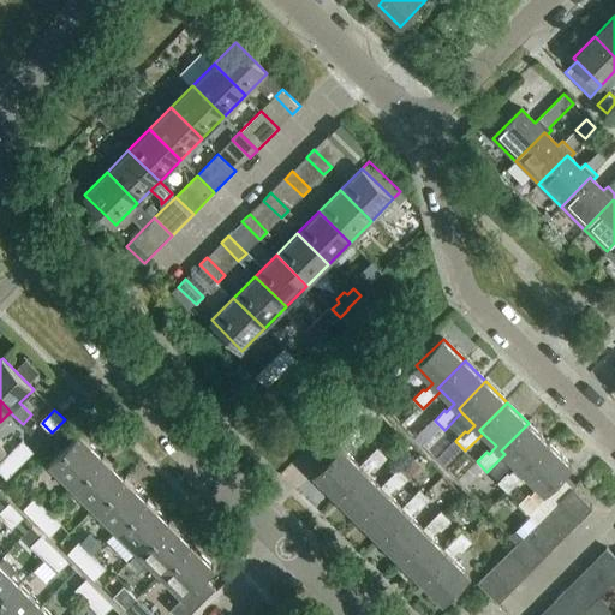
[(508,493),(525,475),(523,472),(550,445),(529,423),(501,451),(505,454),(518,467),(509,475),(508,473),(499,483),(508,493)]
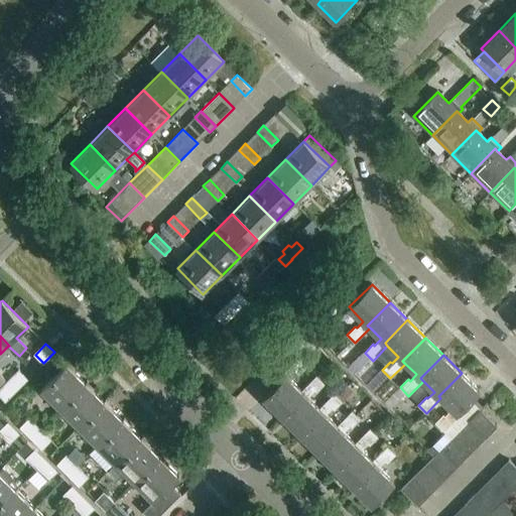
[(263,398),(281,416),(304,393),(302,391),(291,380),(297,373),(299,375),(307,367),(299,359),(283,374),(285,376),(263,398)]
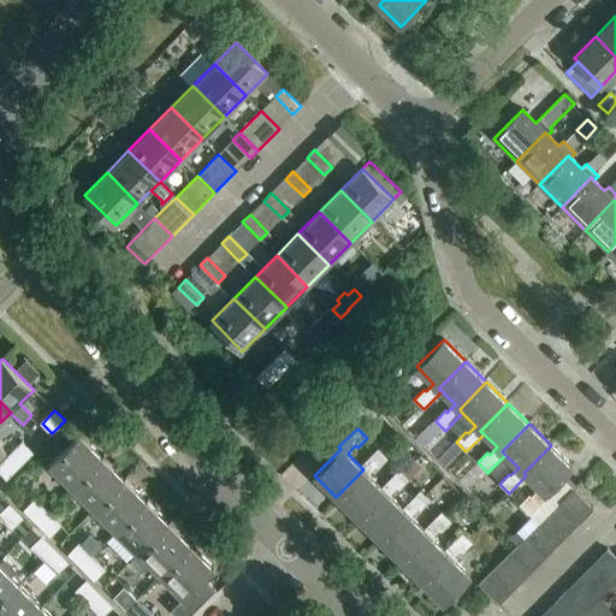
[(49,465),(72,487),(102,456),(80,434),(49,465)]
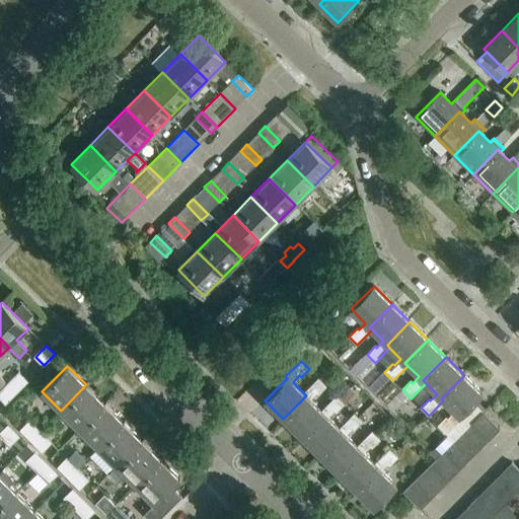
[(19,373),(8,384),(16,392),(27,381),(19,373)]
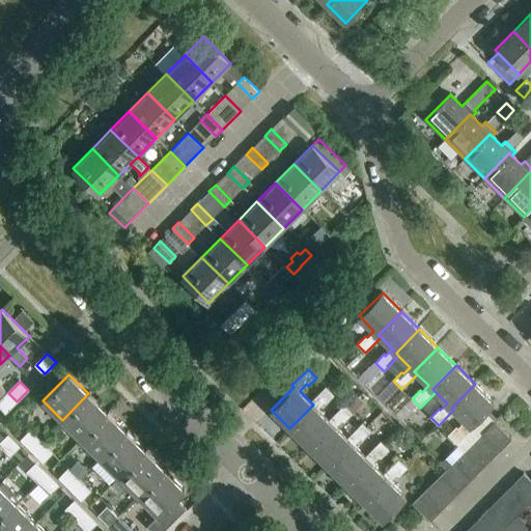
[(467,449),(474,442),(482,434),(482,432),(495,421),(497,419),(486,409),(494,402),(475,384),(451,408),(453,410),(465,421),(458,428),(456,426),(448,435),(456,443),(458,441),(467,449)]
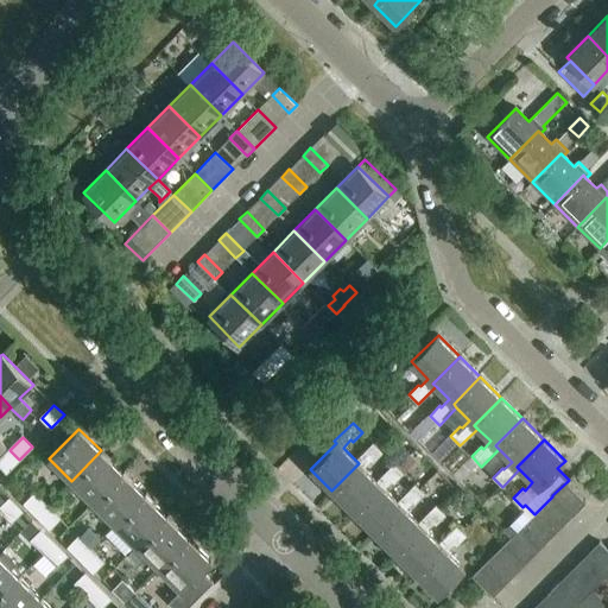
[(331,491),(353,512),(380,485),(377,481),(363,468),(372,461),(373,462),(382,453),(373,443),(356,461),(359,463),(331,491)]
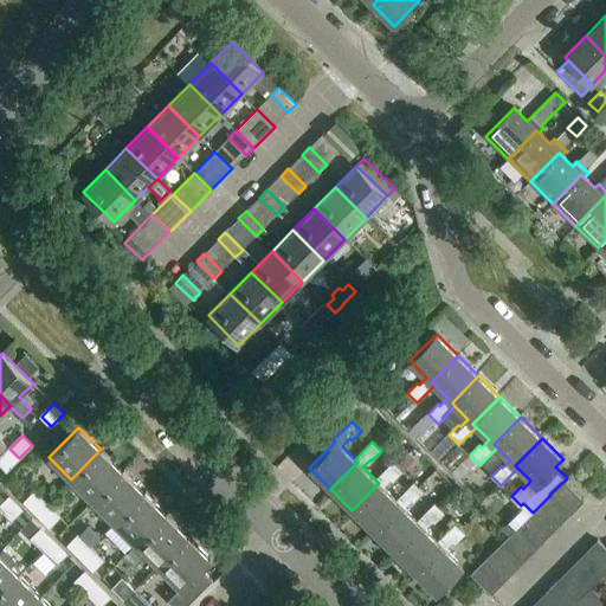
[(19,458),(10,449),(0,457),(0,463),(7,471),(19,458)]
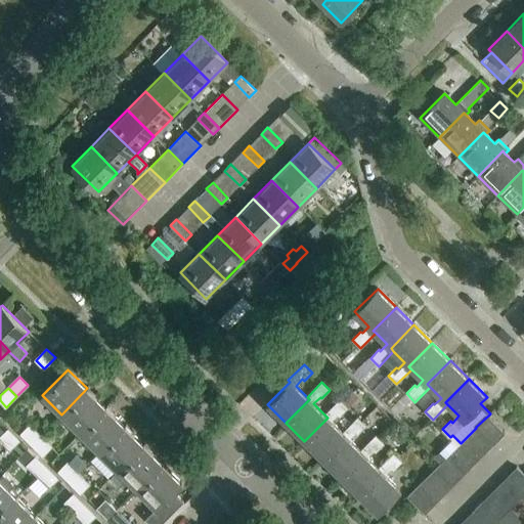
[(61,415),(80,433),(106,407),(87,388),(61,415)]
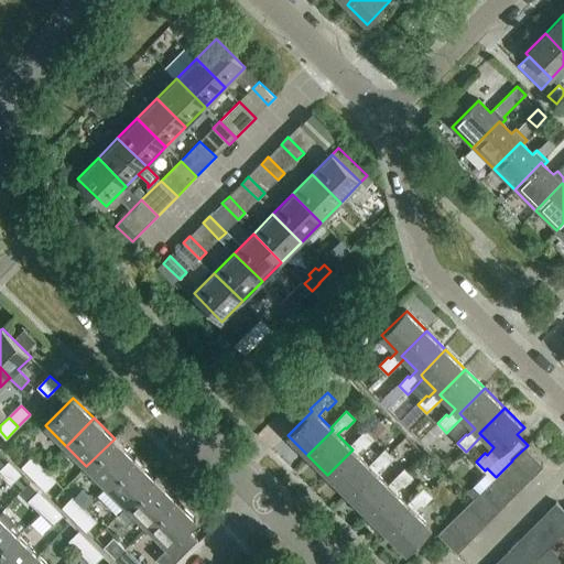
[(380,422),(368,433),(375,440),(386,427),(380,422)]
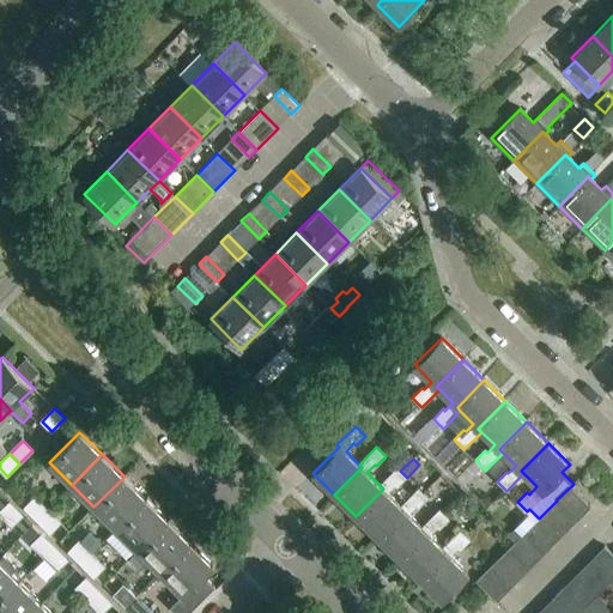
[(356,516),(377,536),(405,509),(401,507),(388,493),(395,485),(398,487),(407,478),(400,471),(398,468),(380,485),(383,489),(356,516)]
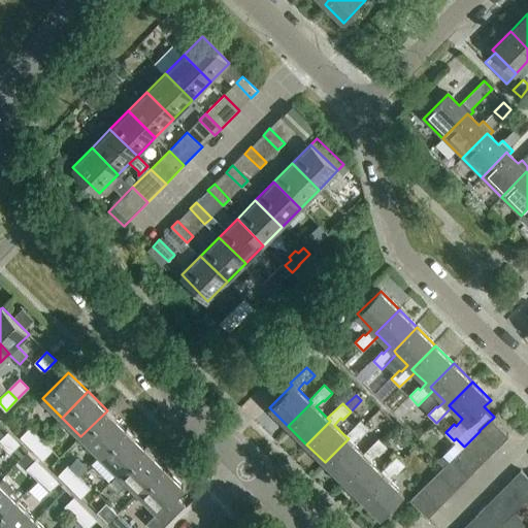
[(80,436),(99,456),(126,429),(107,410),(80,436)]
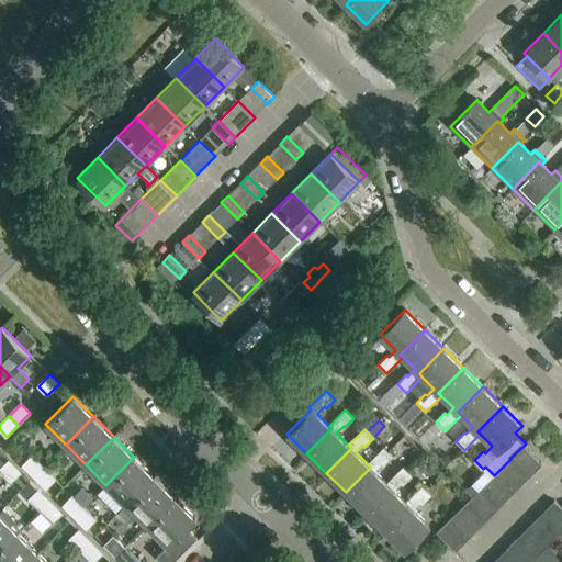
[(510,458),(510,459),(529,476),(541,464),(524,446),(510,458)]
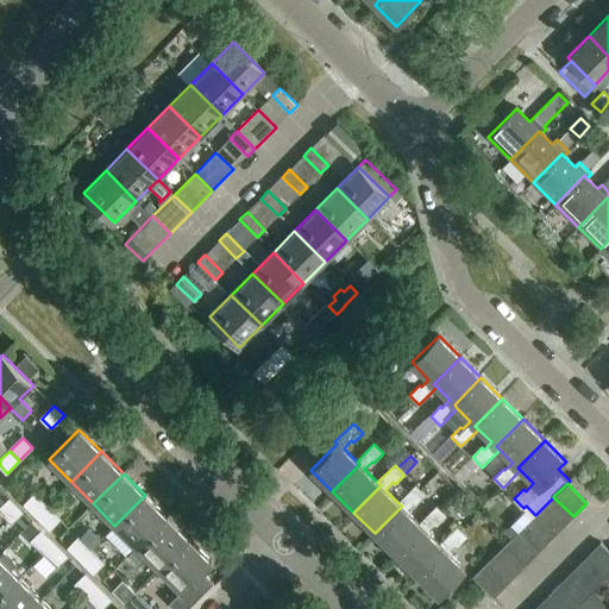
[(375,533),(395,554),(422,527),(419,523),(406,510),(414,503),(415,504),(425,495),(415,485),(399,503),(402,506),(375,533)]
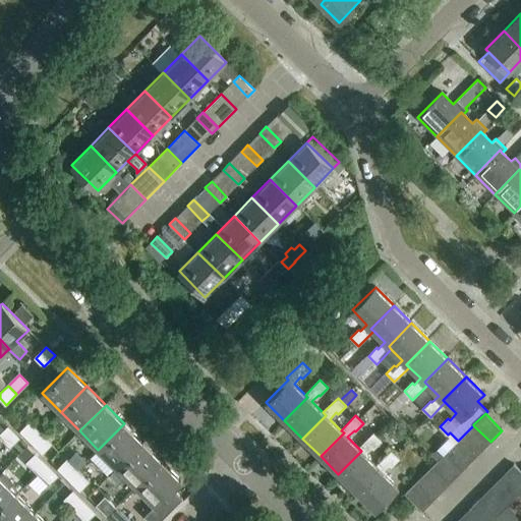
[(21,431),(32,442),(41,433),(30,422),(21,431)]
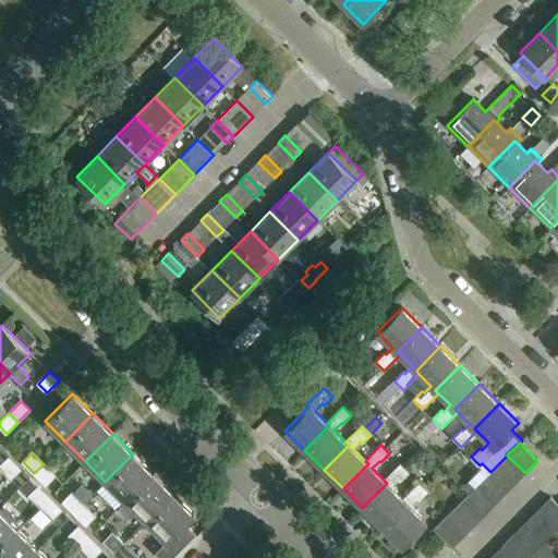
[(105,482),(125,501),(153,473),(133,453),(105,482)]
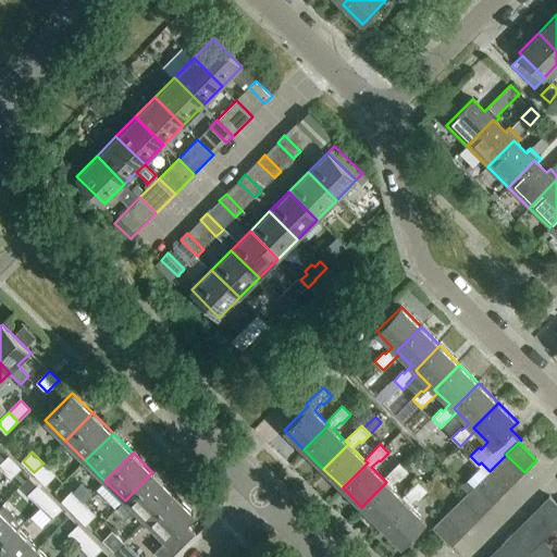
[(506,455),(497,463),(516,482),(524,473),(524,472),(506,455)]
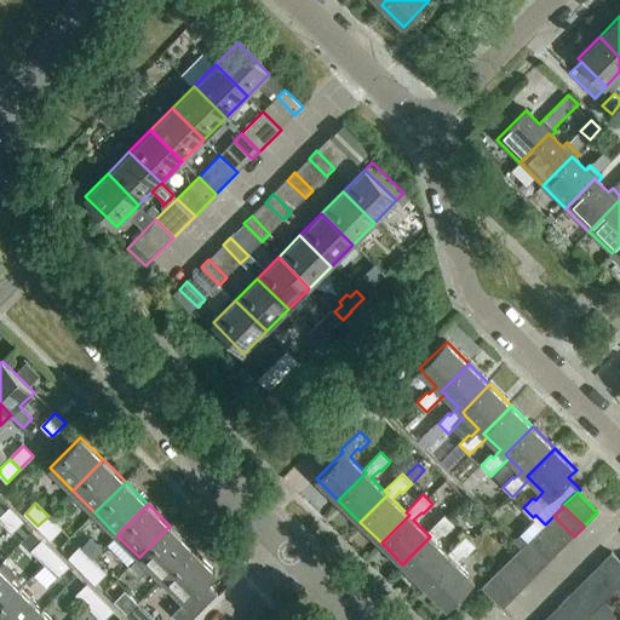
[(0,517),(0,518),(12,532),(23,521),(10,509),(0,517)]
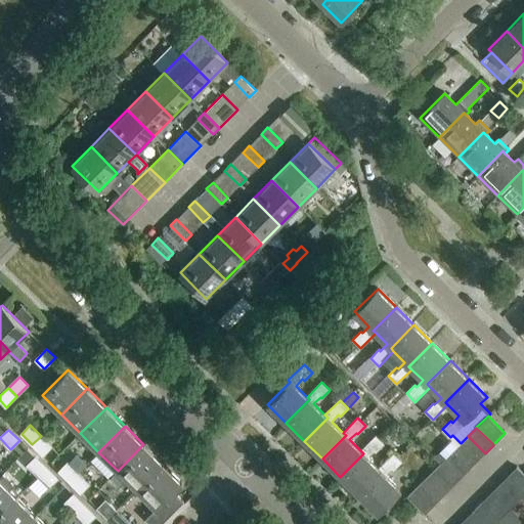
[(41,436),(32,444),(43,455),(51,446),(41,436)]
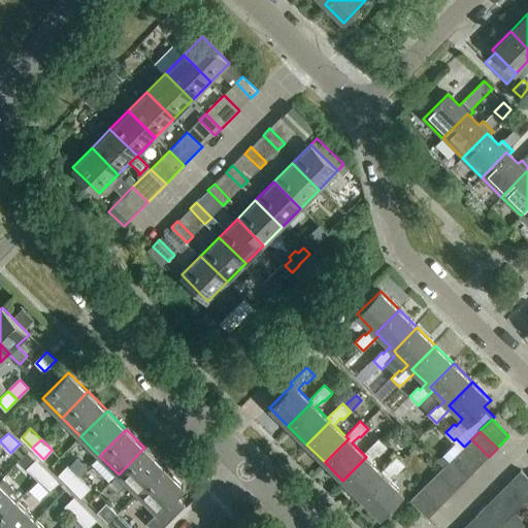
[(342,481),(361,498),(385,474),(382,472),(370,461),(376,454),(378,456),(387,448),(378,439),(363,454),(366,457),(342,481)]
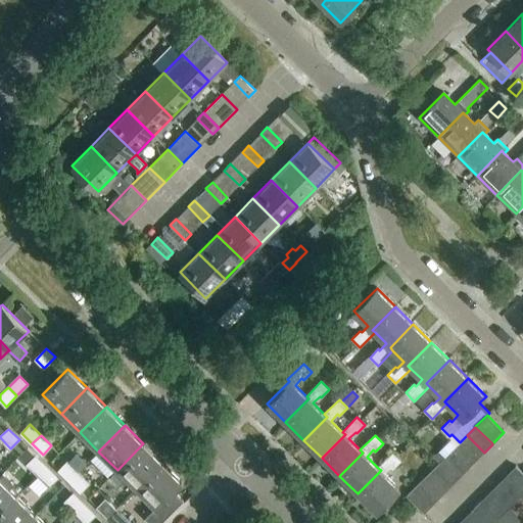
[(467,435),(460,442),(459,443),(476,461),(484,453),(467,435)]
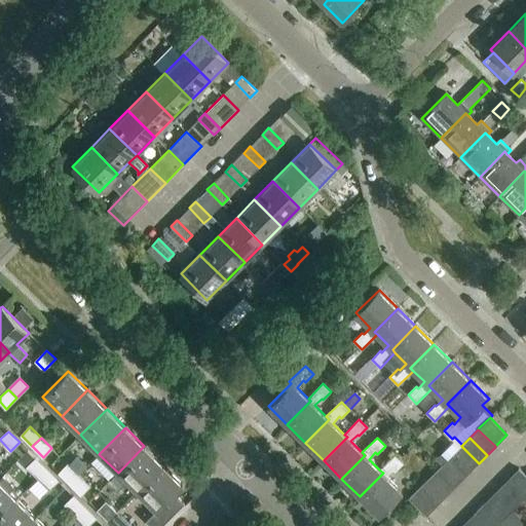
[(127,482),(137,491),(163,464),(144,446),(118,473),(111,480),(120,489),(127,482)]
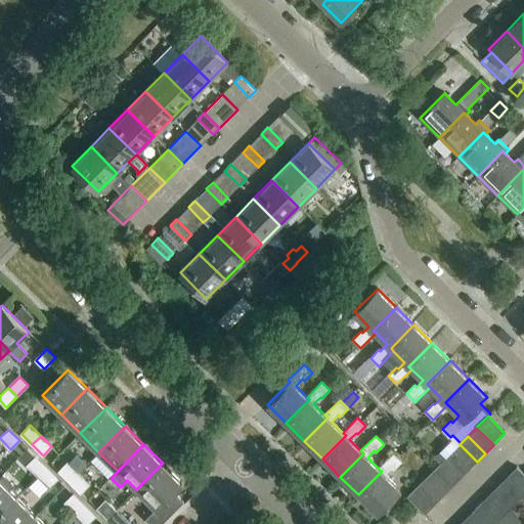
[(460,444),(450,453),(469,471),(477,462),(460,444)]
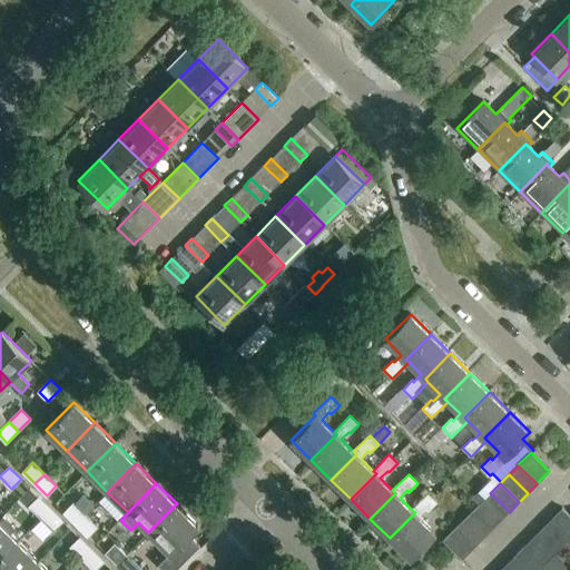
[(415,512),(390,538),(410,558),(435,532),(420,517),(426,510),(429,511),(438,502),(429,493),(412,510),(415,512)]
